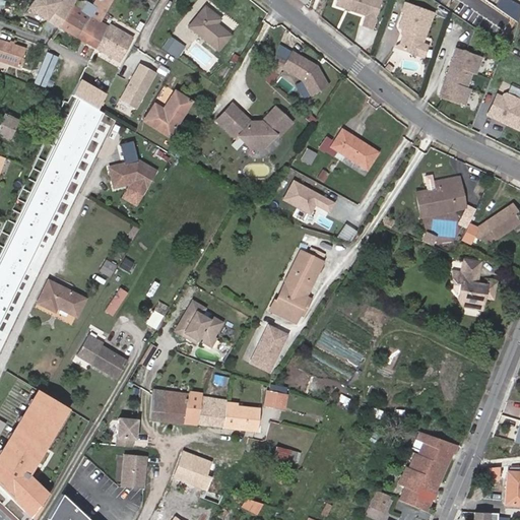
[(35,0),(29,7),(49,18),(62,0),(61,0),(35,0)]
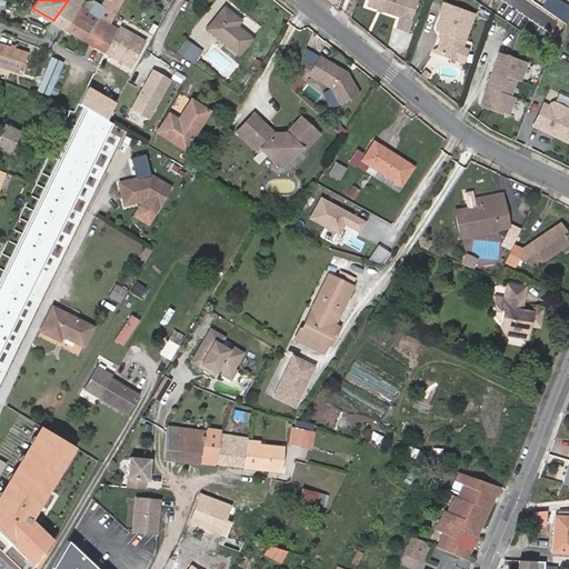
[(66,28),(81,6),(83,1),(81,0),(67,0),(68,0),(53,20),(66,28)]
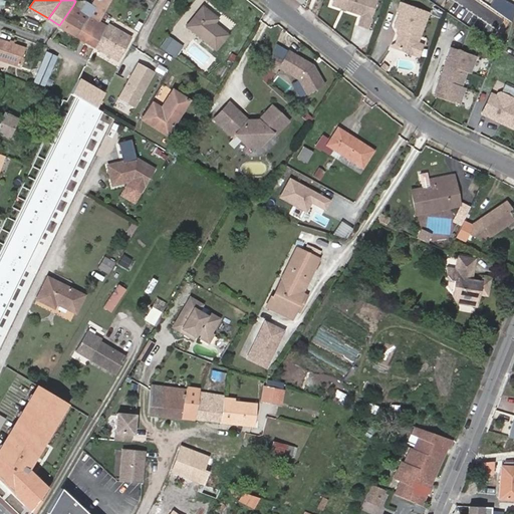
[(77,36),(95,47),(106,26),(99,22),(111,0),(95,0),(92,6),(97,8),(94,13),(94,16),(93,18),(90,16),(77,36)]
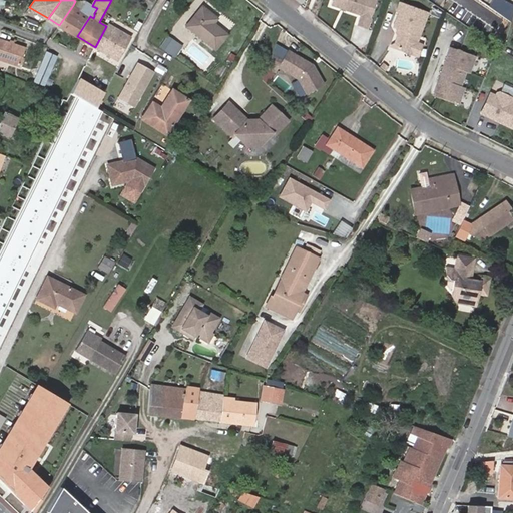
[(376,0),(333,0),(332,4),(361,15),(358,24),(366,27),(376,0)]
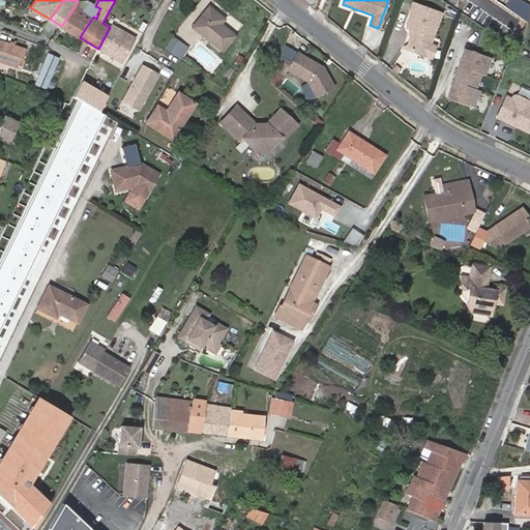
[(442,12),(414,2),(411,10),(413,11),(408,26),(412,28),(414,29),(408,48),(427,55),(431,42),(442,12)]
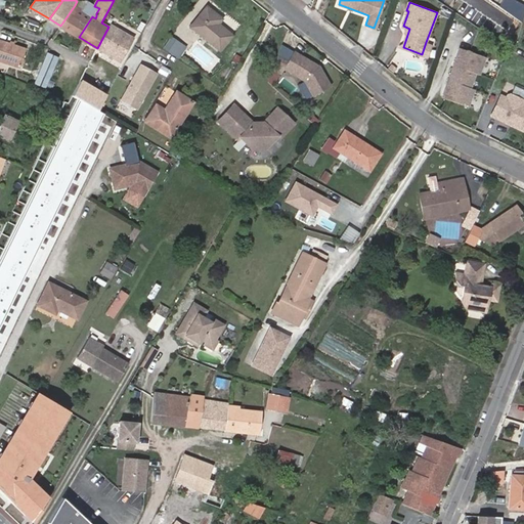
[(60,26),(79,37),(92,16),(75,5),(60,26)]
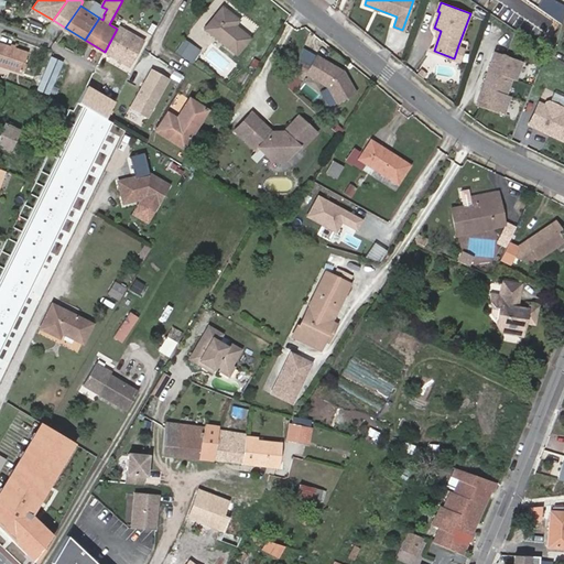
[(224,9),(207,29),(237,53),(249,39),(234,25),(238,21),(224,9)]
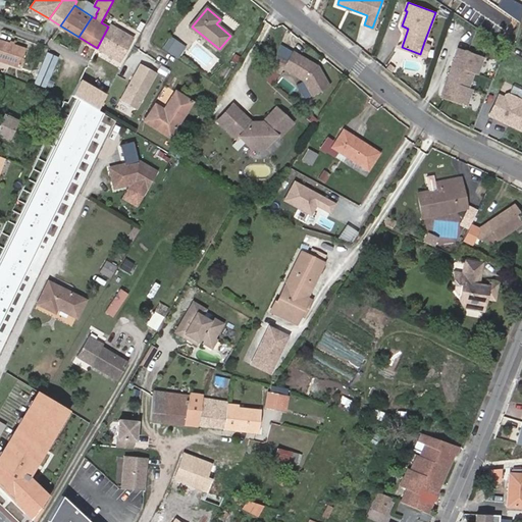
[(142,30),(147,19),(142,16),(136,27),(142,30)]
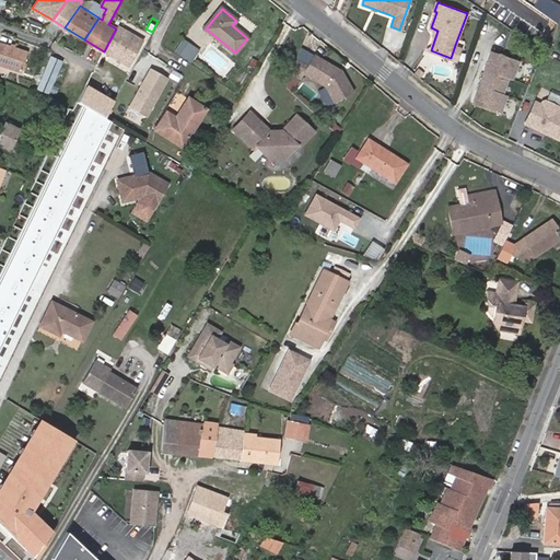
[(116,28),(104,51),(128,67),(141,42),(129,34),(117,26),(116,28)]
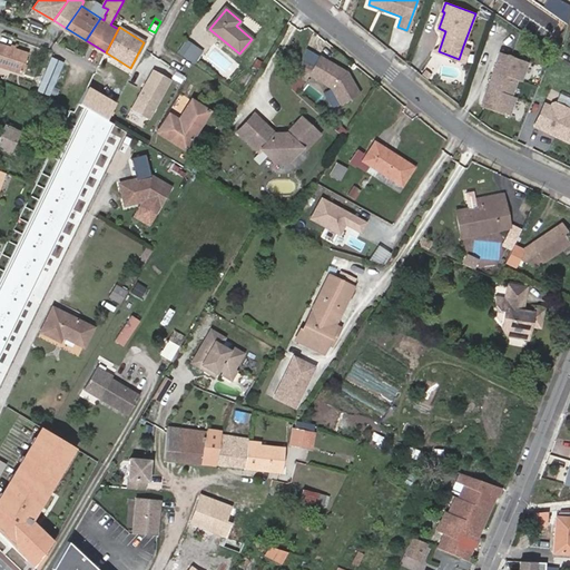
[(445,31),(443,30),(435,50),(439,51),(445,31)]
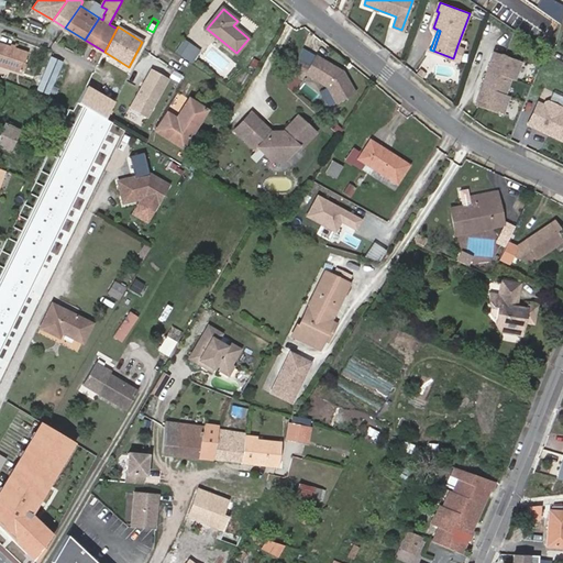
[(183,39),(176,54),(195,62),(201,46),(183,39)]
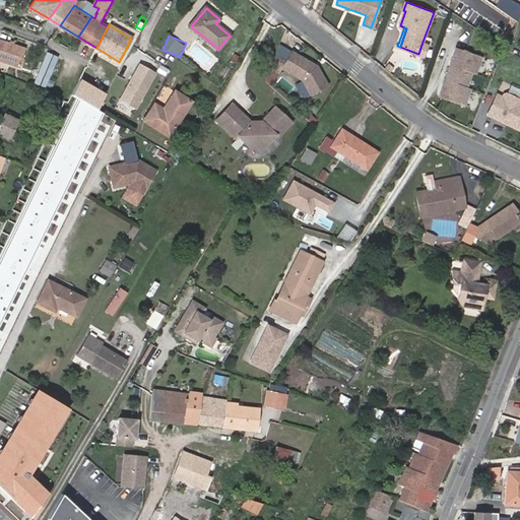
[(0,59),(18,67),(25,49),(0,39),(0,59)]
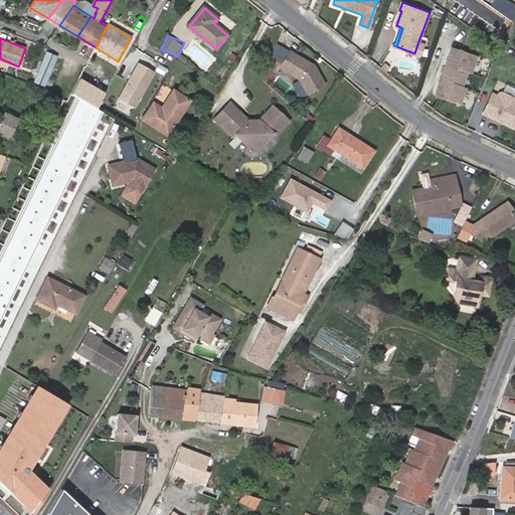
[(418,41),(414,53),(420,55),(424,43),(418,41)]
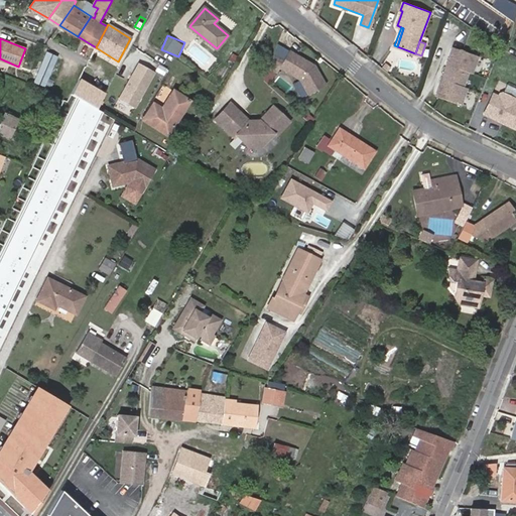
[(454,48),(436,97),(461,106),(467,89),(463,87),(468,72),(472,74),(478,56),(454,48)]
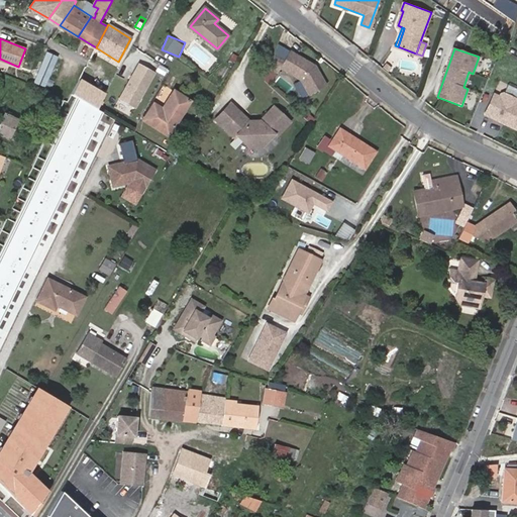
[(314,100),(330,73),(290,49),(280,68),(299,80),(294,88),(314,100)]
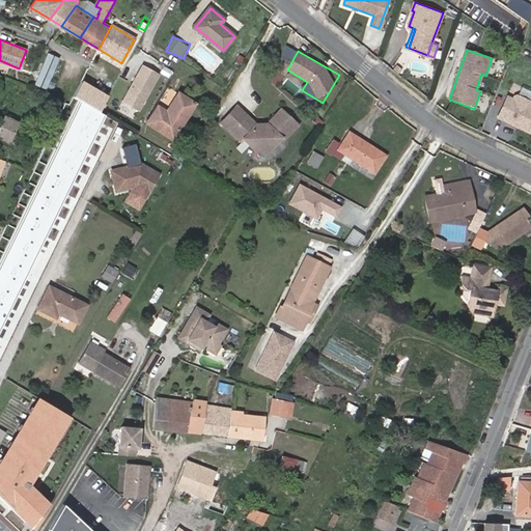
[(36,84),(47,88),(59,57),(50,53),(36,84)]
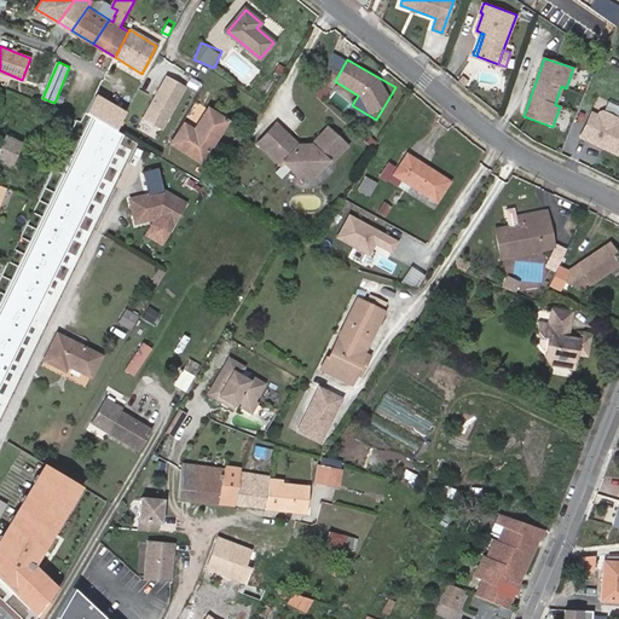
[(168,76),(142,119),(161,131),(186,87),(168,76)]
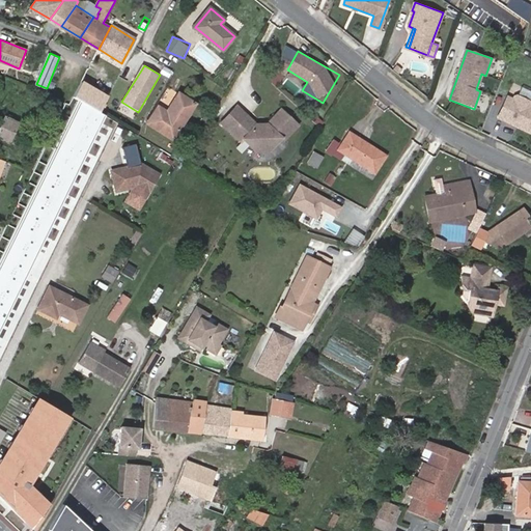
[(108,94),(81,81),(73,98),(79,102),(99,112),(108,94)]
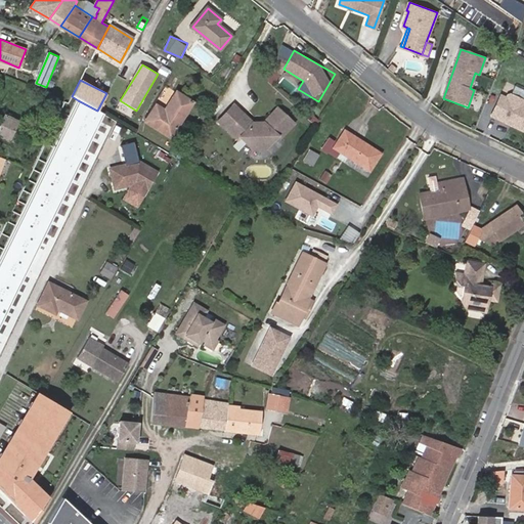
[(523,132),(523,97),(510,91),(507,96),(500,93),(489,116),(523,132)]
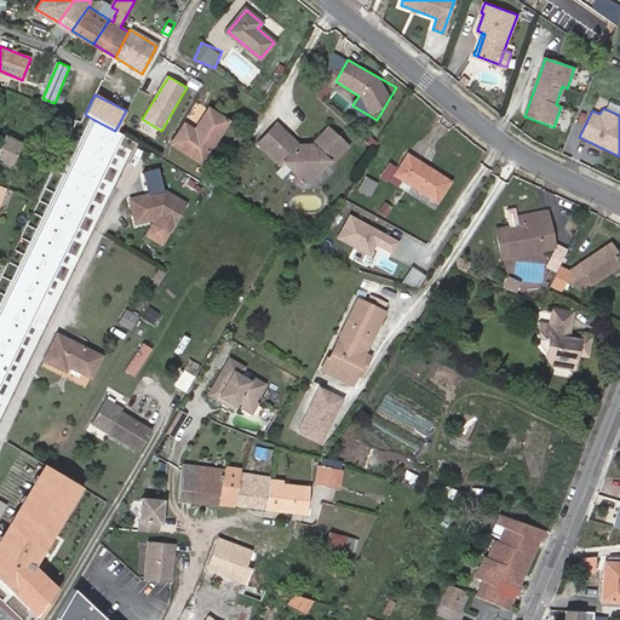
[(227,121),(208,109),(195,131),(185,124),(172,143),(201,161),(227,121)]
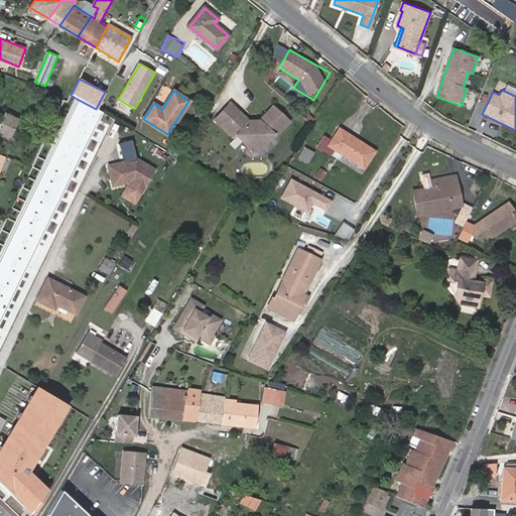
[(96,109),(77,99),(0,256),(0,319),(102,112),(96,109)]
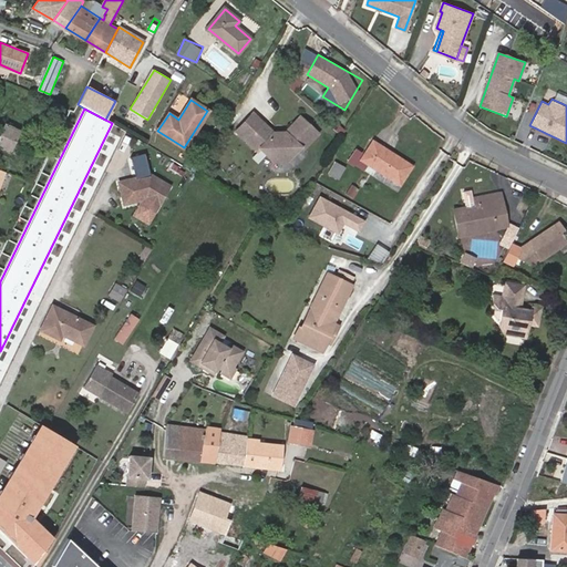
[(253,114),(237,131),(258,151),(261,148),(275,162),(288,161),(301,147),(303,150),(319,134),(301,117),(282,137),(278,137),(253,114)]
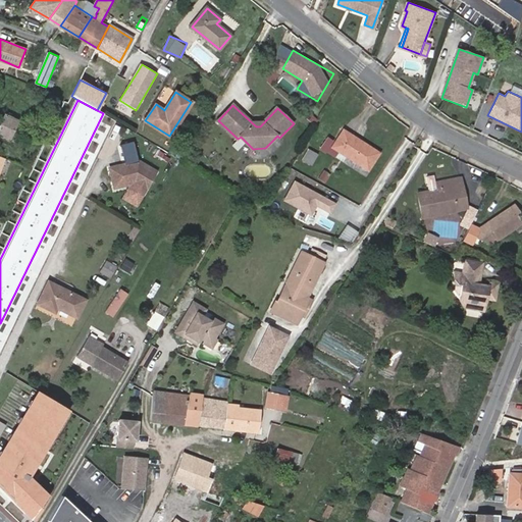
[(0,141),(8,145),(10,140),(18,122),(19,119),(6,114),(0,126),(0,141)]
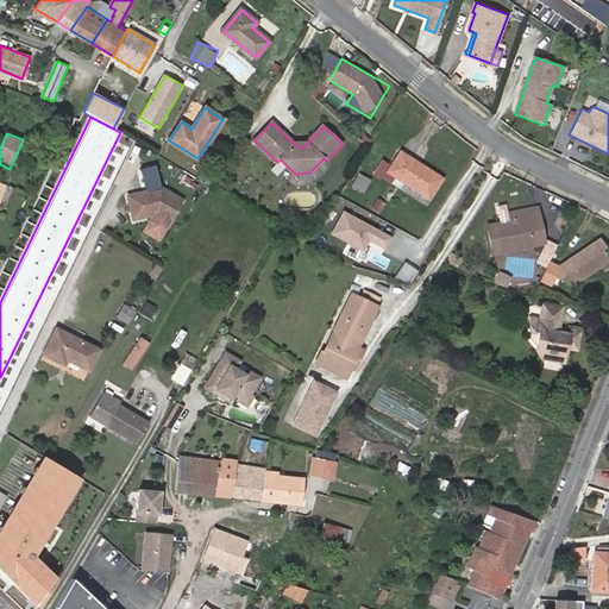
[(22,143),(12,163),(19,167),(29,146),(22,143)]
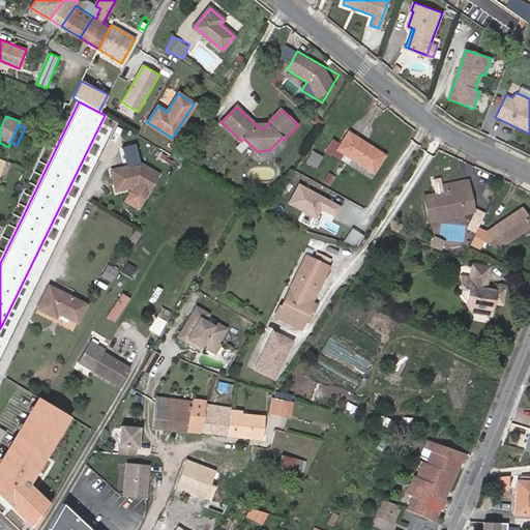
[(349,133),(339,149),(374,172),(385,155),(349,133)]
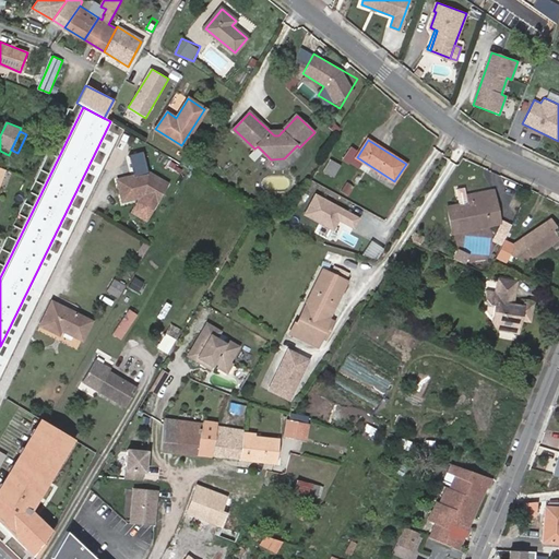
[(325,157),(319,168),(332,177),(340,165),(331,159),(330,161),(325,157)]
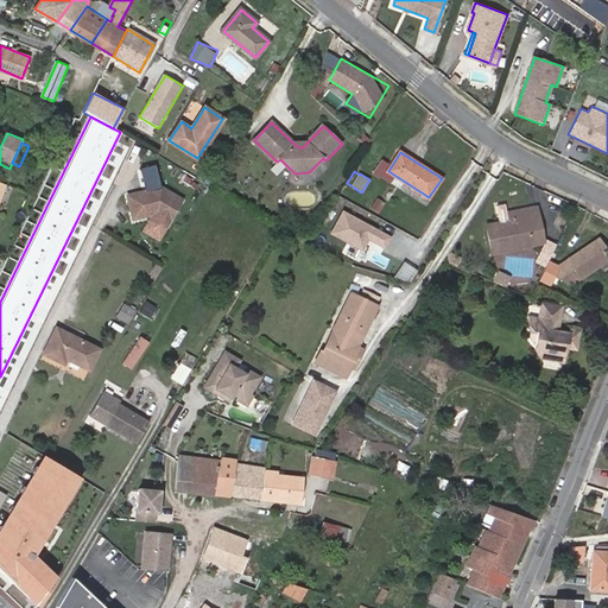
[(162,188),(127,194),(132,217),(153,214),(152,211),(158,210),(172,219),(183,201),(162,188)]
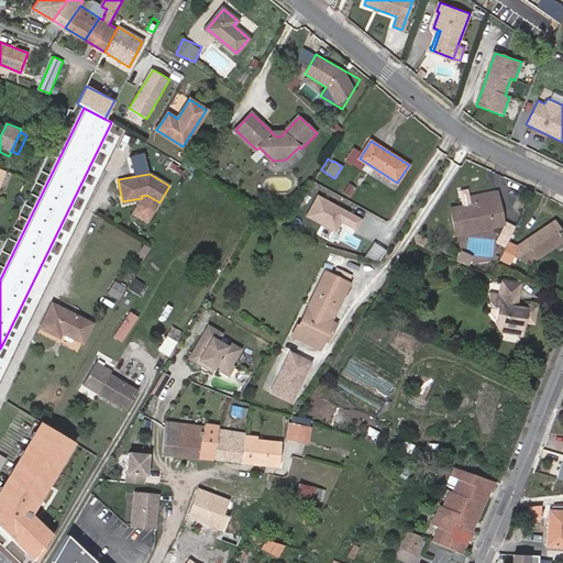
[(350,185),(344,194),(352,198),(355,192),(352,190),(354,188),(350,185)]
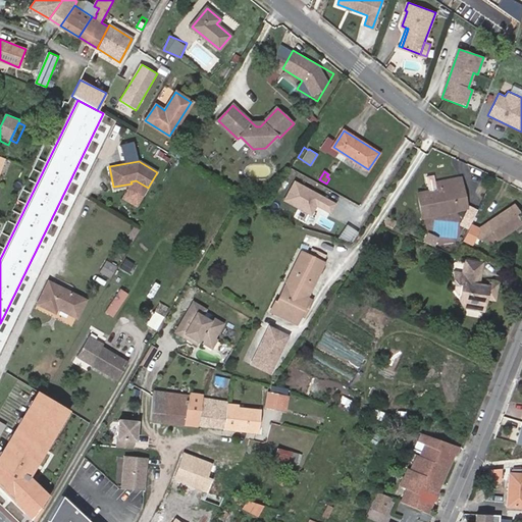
[(424,216),(434,214),(433,211),(455,207),(454,198),(464,196),(461,178),(435,184),(436,190),(431,191),(419,194),(424,216)]
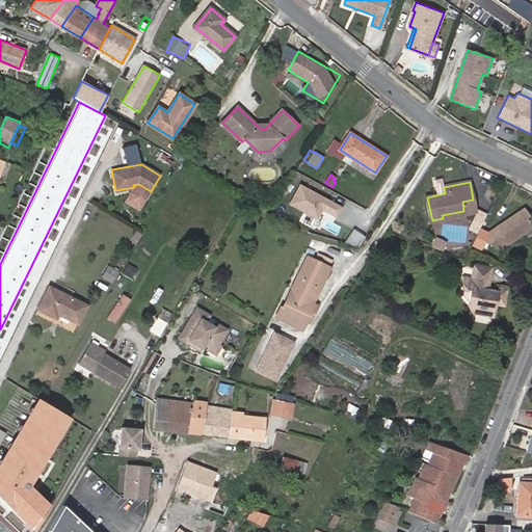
[(343,207),(300,185),(291,205),(319,219),(324,211),(337,218),(343,207)]
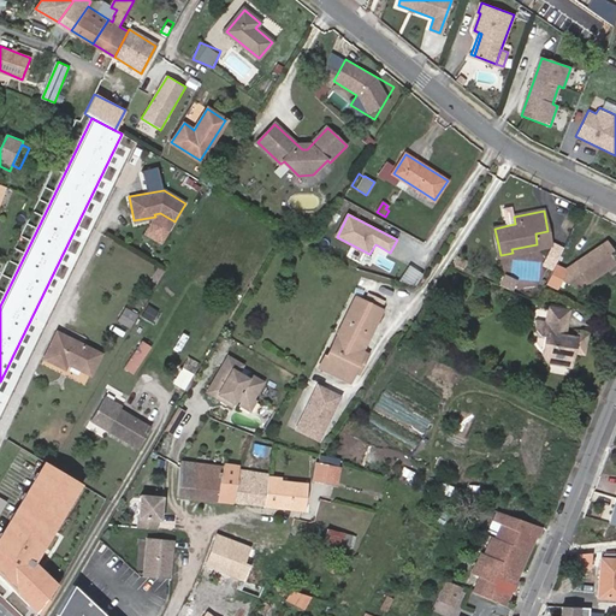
[(511,249),(513,253),(551,246),(548,231),(535,234),(537,244),(511,249)]
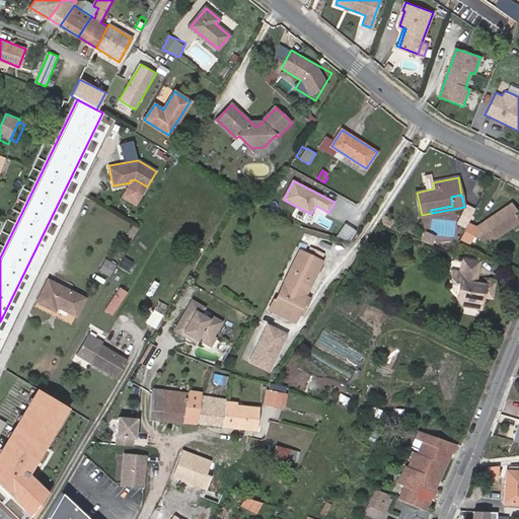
[(466,226),(475,209),(466,204),(457,222),(466,226)]
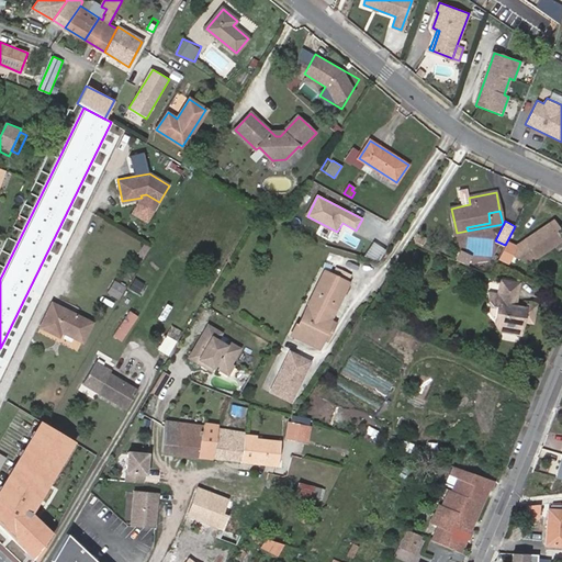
[(561,239),(561,233),(553,221),(517,245),(514,254),(529,261),(561,239)]
